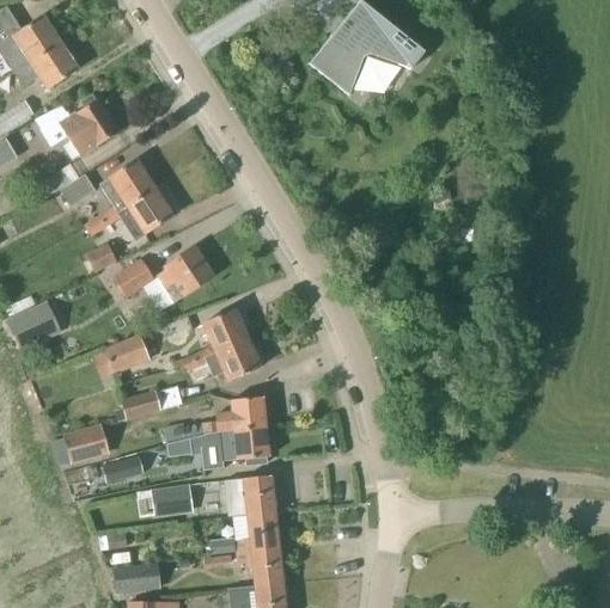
[(424,51),(361,0),(359,0),(310,62),(348,93),(361,59),(363,57),(364,55),(365,54),(366,54),(367,53),(370,53),(371,53),(373,53),(410,68),(412,66),(407,65),(419,50),(422,53),(424,51)]
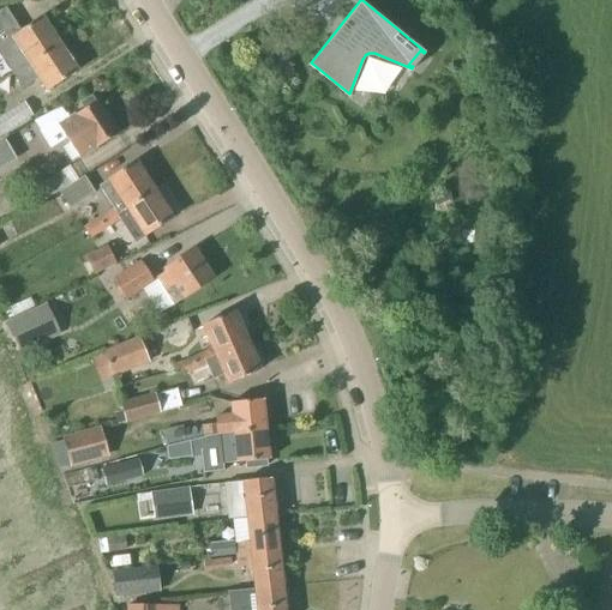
[(0,49),(15,72),(63,41),(45,13),(0,42),(0,49)]
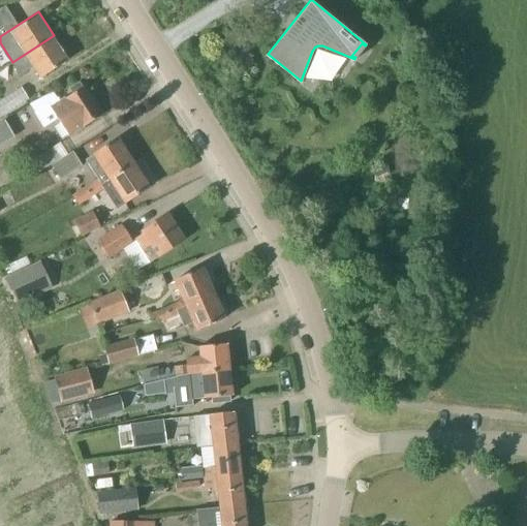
[(54,35),(12,62),(20,74),(34,64),(42,76),(69,59),(54,35)]
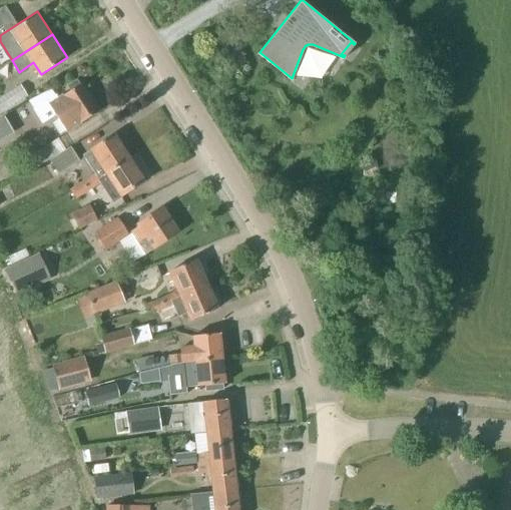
[(80,83),(77,79),(68,85),(71,89),(52,102),(70,129),(100,110),(82,82),(80,83)]
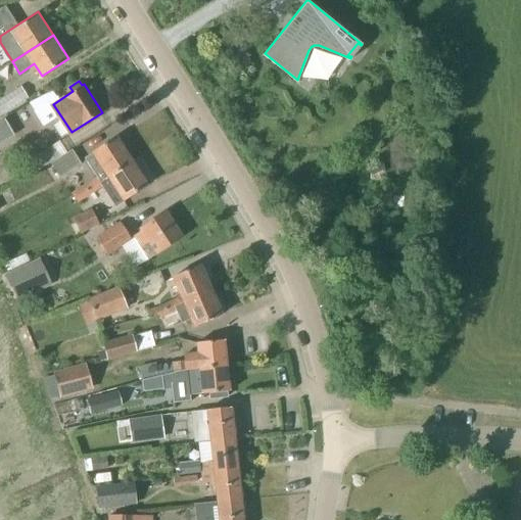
[(14,111),(26,104),(24,101),(30,97),(21,84),(0,98),(0,115),(12,108),(14,110),(14,111)]
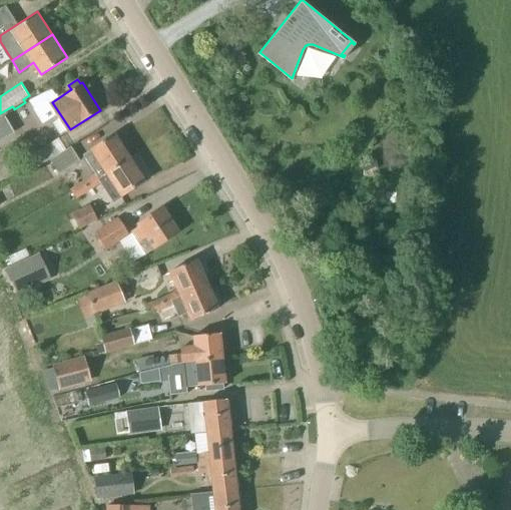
[(14,109),(14,108),(0,116),(0,132),(2,135),(33,114),(25,102),(14,109)]
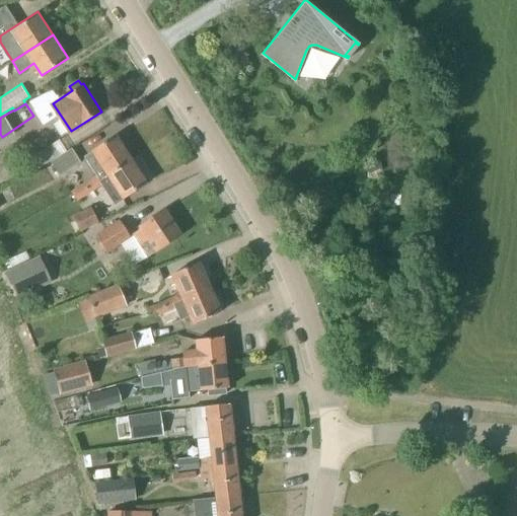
[(100,179),(101,178),(108,173),(133,158),(117,134),(92,150),(84,155),(96,173),(100,179)]
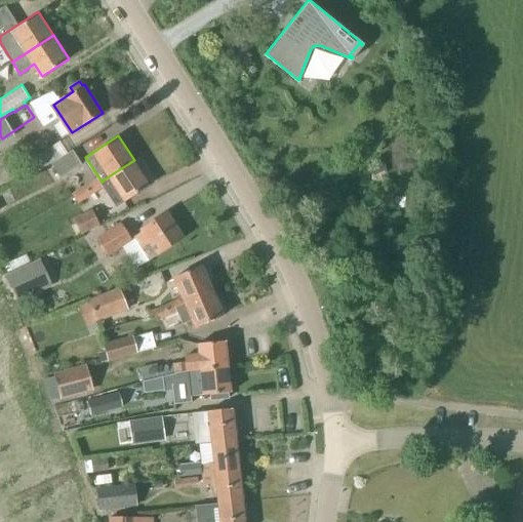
[(73,149),(52,163),(62,176),(82,163),(73,149)]
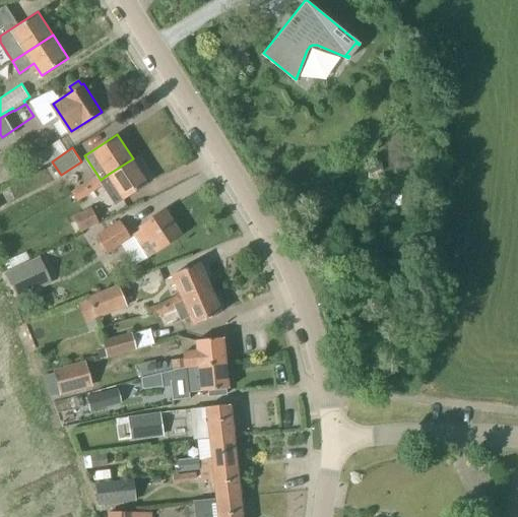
[(104,183),(102,185),(115,205),(124,199),(124,198),(148,183),(133,158),(109,174),(102,179),(104,183)]
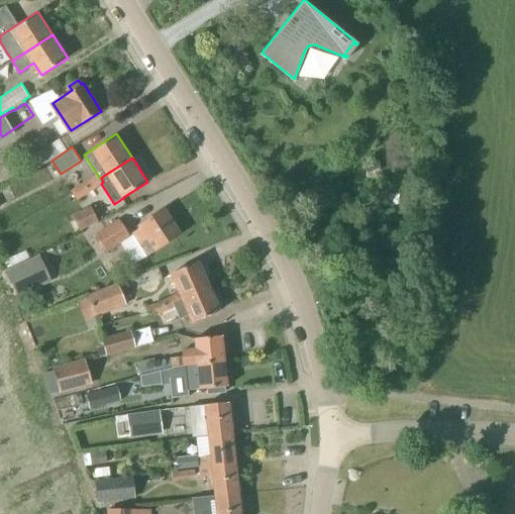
[(103,182),(101,178),(100,179),(96,173),(83,181),(87,187),(89,186),(92,190),(101,184),(103,182)]
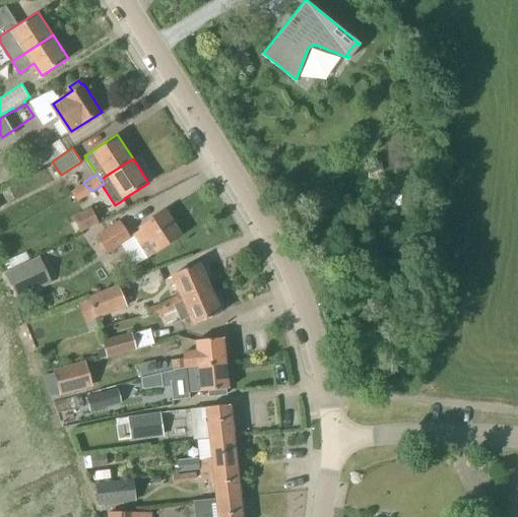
[(77,201),(92,191),(89,187),(87,188),(83,182),(71,191),(77,201)]
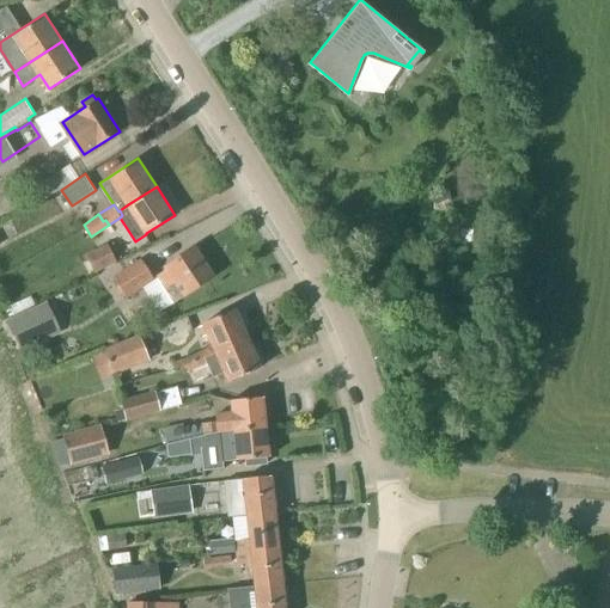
[(95,271),(116,260),(108,243),(86,252),(95,271)]
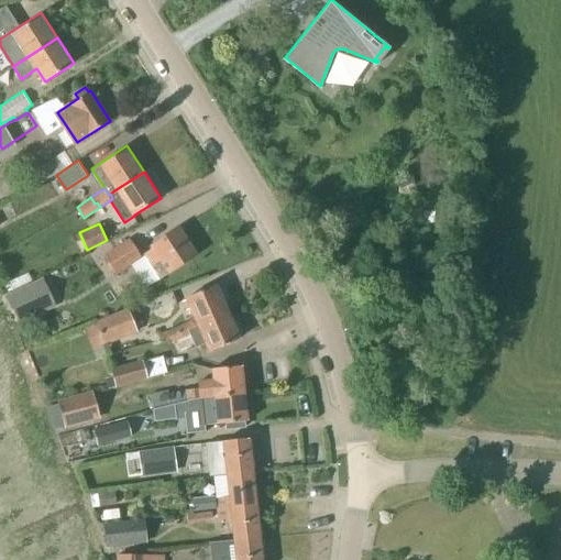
[(161,276),(197,253),(179,226),(152,244),(153,246),(144,253),(152,264),(152,263),(161,276)]
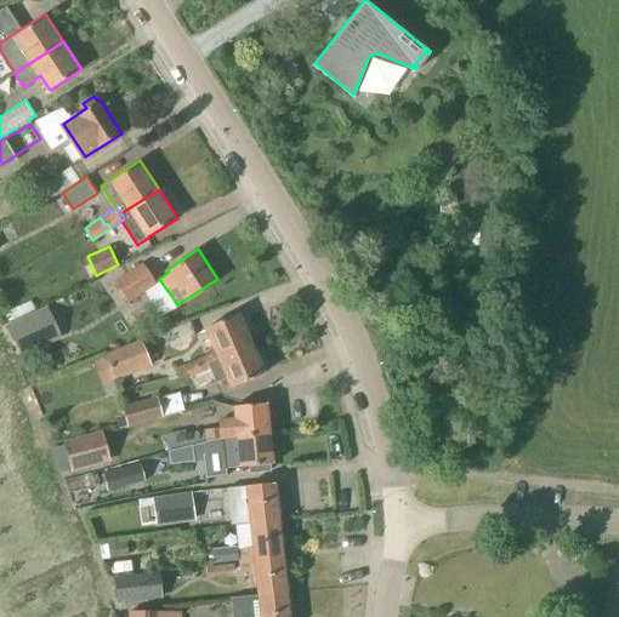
[(130,300),(157,281),(142,261),(115,279),(130,300)]
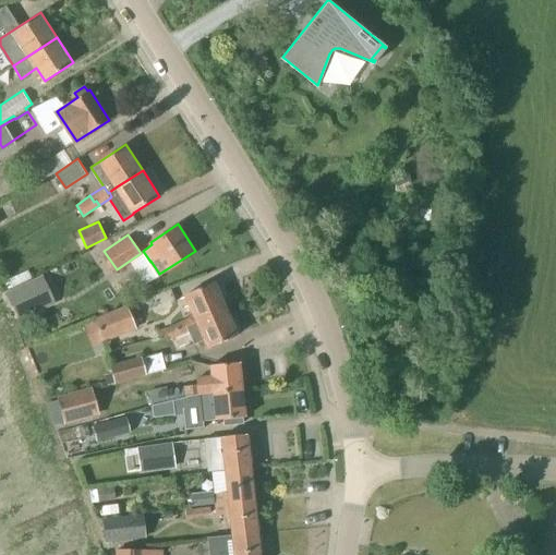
[(124,265),(136,298),(159,289),(154,274),(146,277),(140,260),(124,265)]
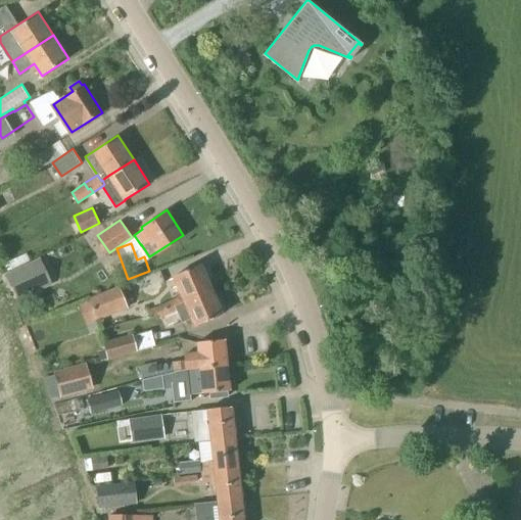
[(17,299),(52,282),(39,255),(4,273),(17,299)]
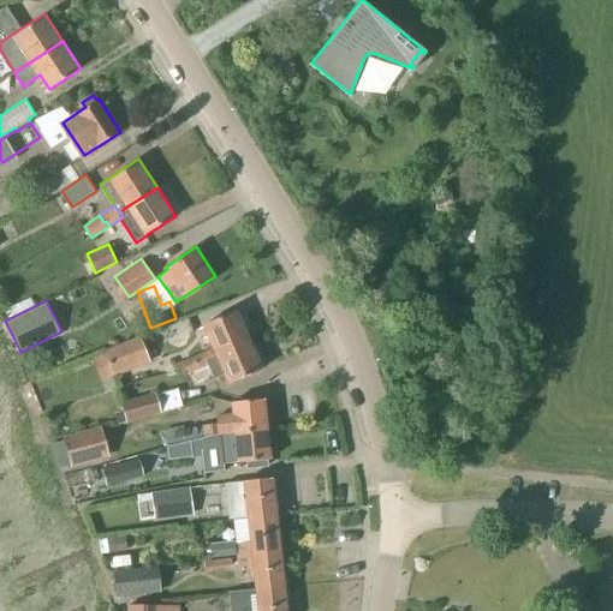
[(237,310),(204,323),(214,346),(204,351),(208,357),(249,339),(244,328),(249,323),(244,312),(238,312),(237,310)]
